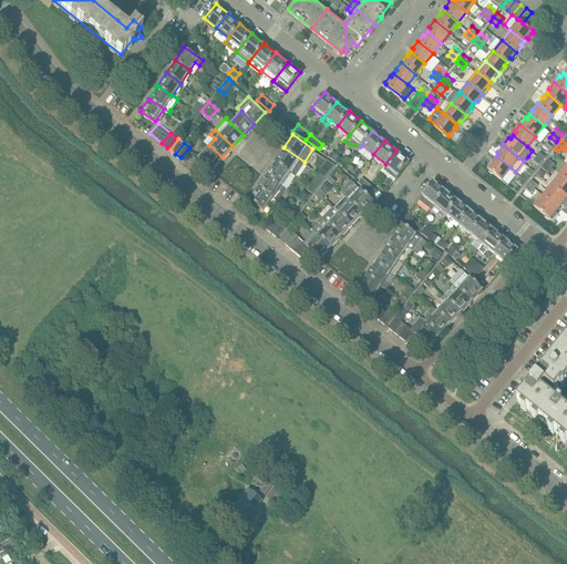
[(212,168),(223,157),(209,145),(198,156),(212,168)]
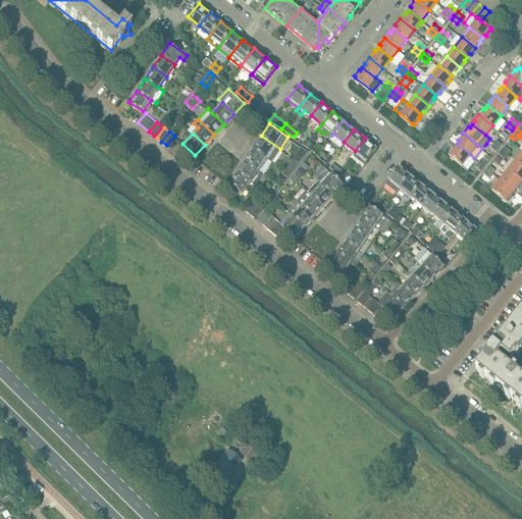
[(261,136),(253,148),(272,160),(280,149),(261,136)]
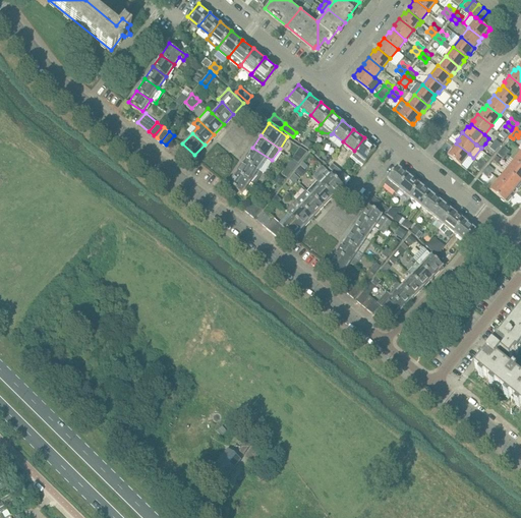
[(364,137),(354,151),(350,156),(357,161),(361,156),(365,160),(375,147),(364,137)]
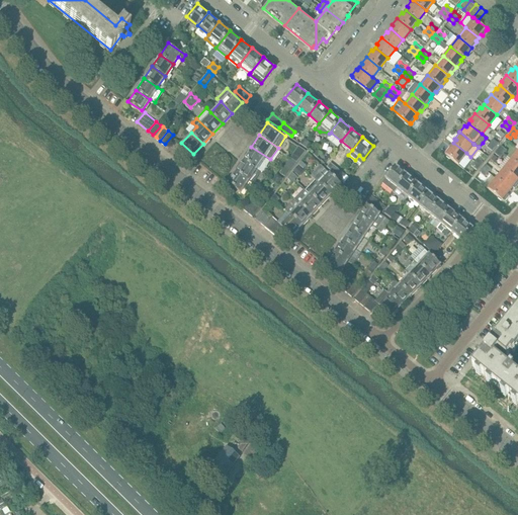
[(493,137),(490,141),(495,145),(499,141),(493,137)]
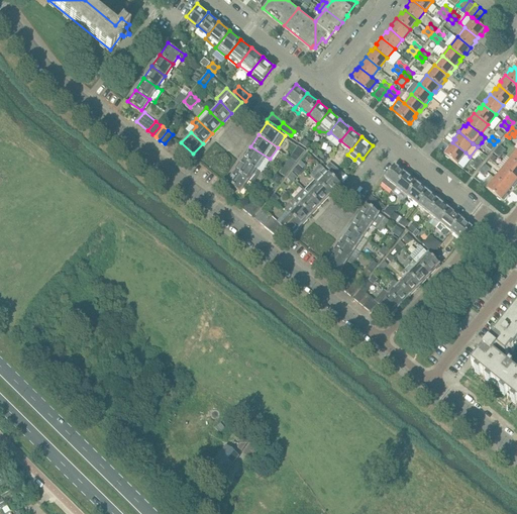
[(491,148),(494,144),(489,140),(486,143),(491,148)]
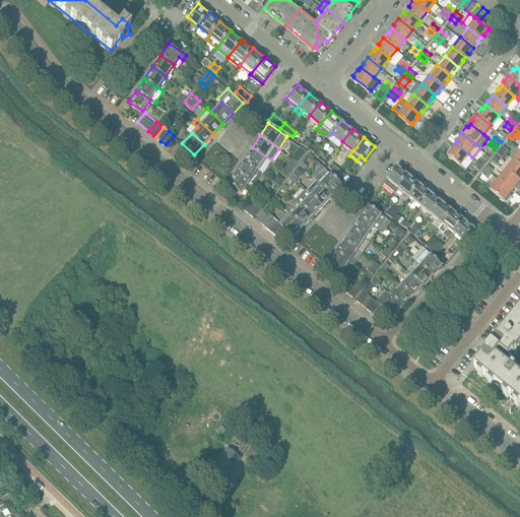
[(447,152),(460,163),(468,153),(455,143),(453,146),(451,145),(446,151),(447,152)]
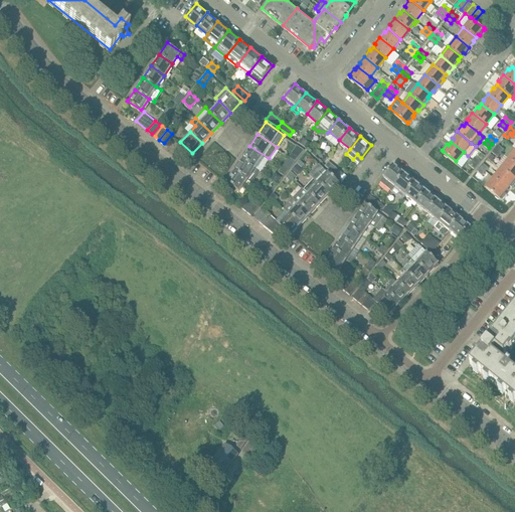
[(498,142),(495,146),(500,151),(503,147),(498,142)]
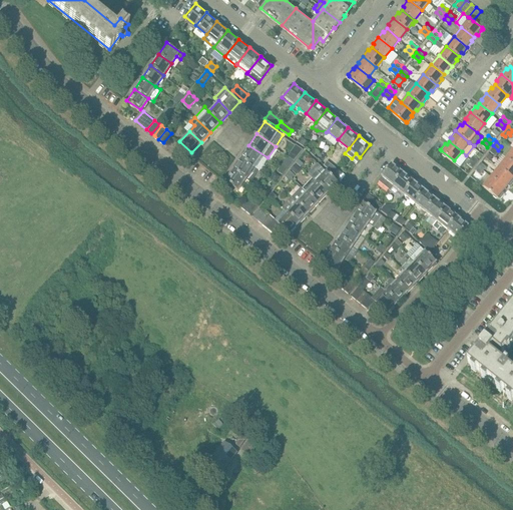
[(260,169),(268,157),(248,145),(240,156),(259,168),(260,169)]
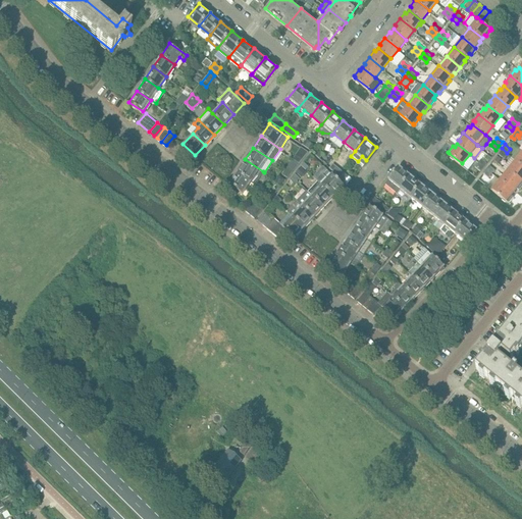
[(502,148),(499,152),(504,156),(507,153),(502,148)]
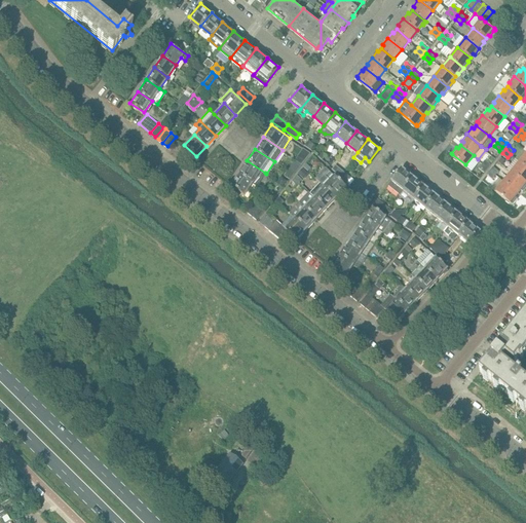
[(487,166),(490,162),(485,158),(482,161),(487,166)]
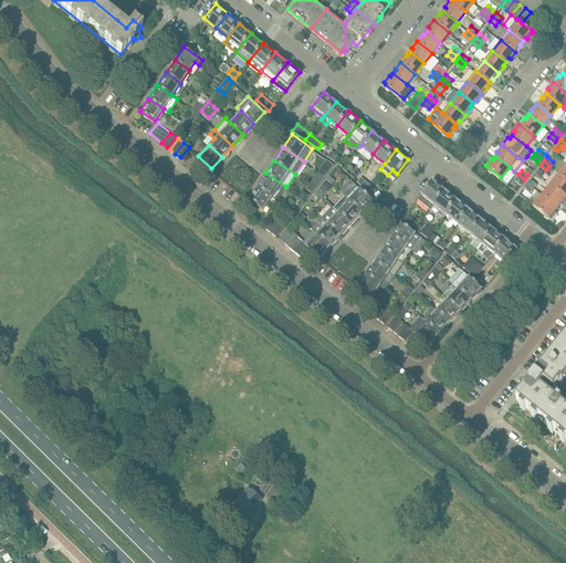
[(258,186),(272,196),(276,199),(285,186),(265,173),(258,186)]
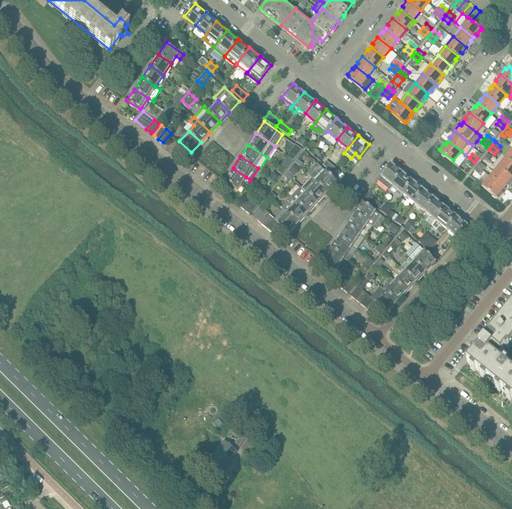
[(511,161),(505,156),(498,165),(511,176),(511,161)]
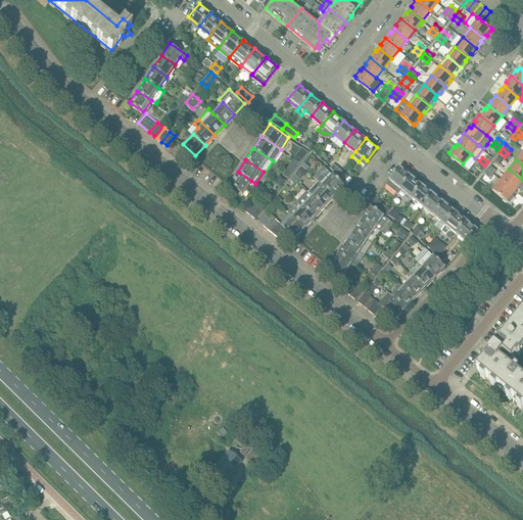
[(481,170),(484,166),(479,160),(476,164),(481,170)]
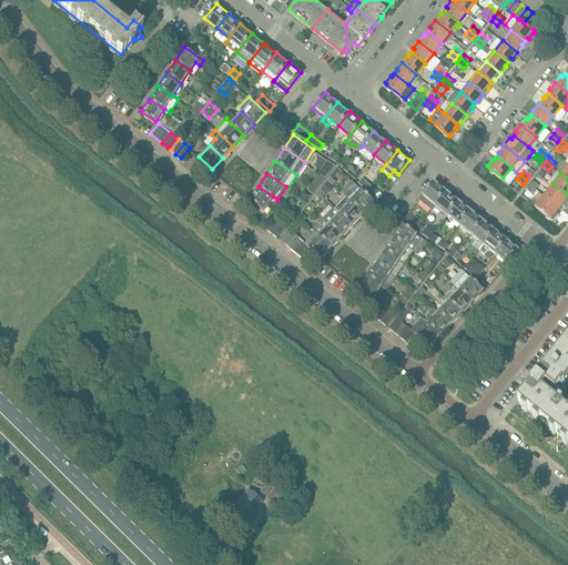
[(362,175),(358,181),(366,189),(371,183),(362,175)]
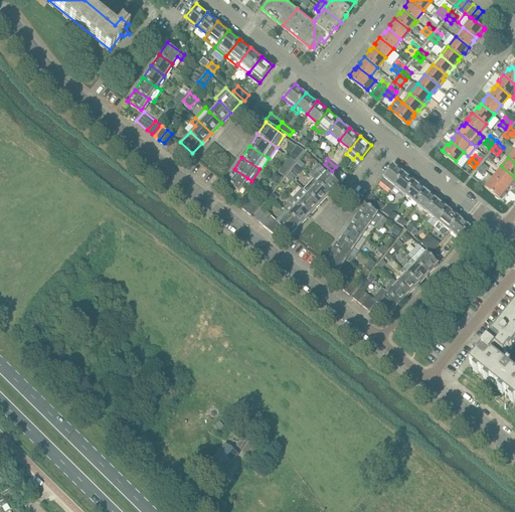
[(483,161),(480,165),(485,169),(488,165),(483,161)]
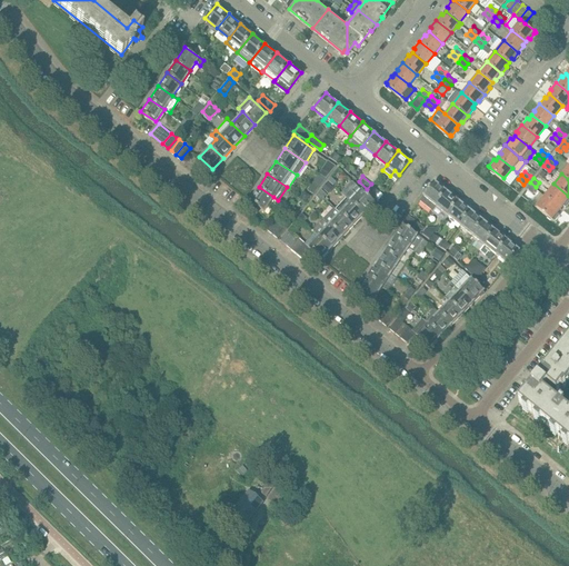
[(447,190),(435,180),(420,198),(432,208),(436,204),(447,190)]
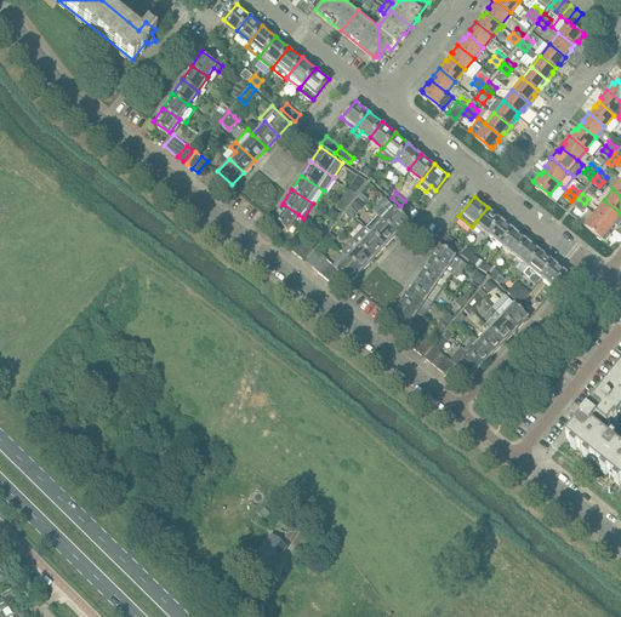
[(359,210),(364,204),(358,198),(353,204),(359,210)]
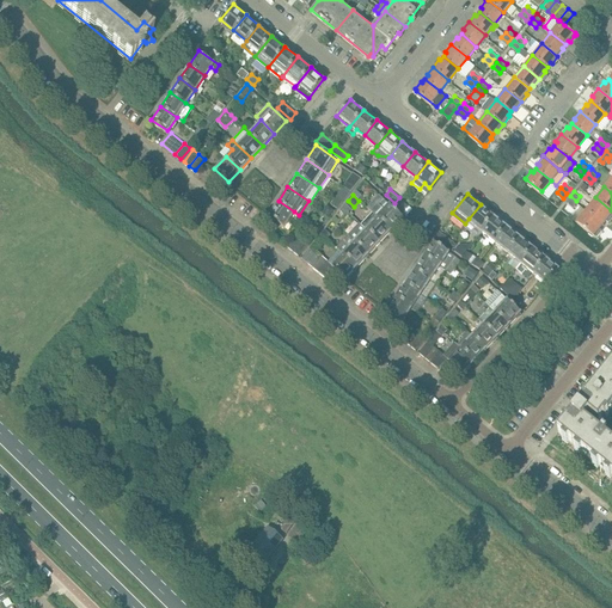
[(383,196),(371,208),(373,210),(378,215),(392,228),(403,216),(390,202),(383,196)]
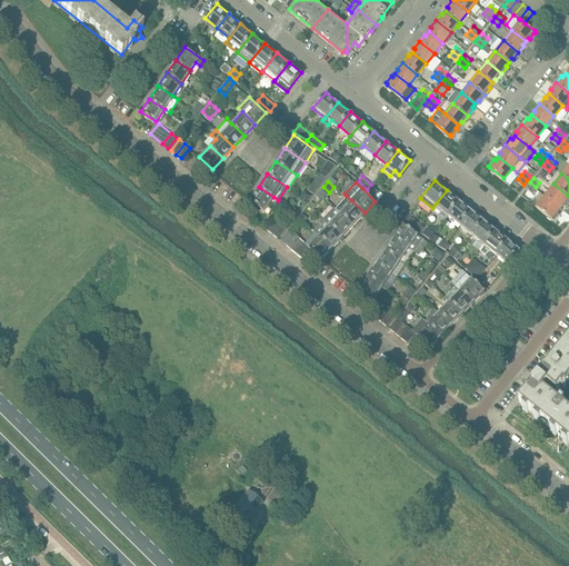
[(530,182),(527,187),(532,191),(536,187),(530,182)]
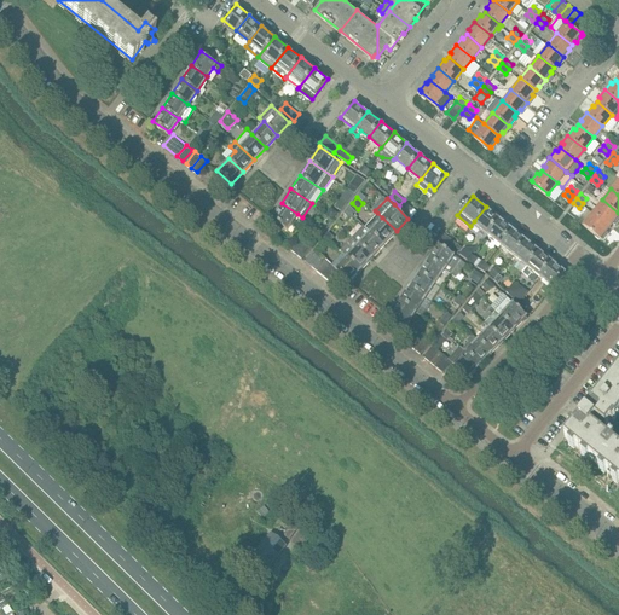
[(404,199),(399,206),(403,208),(412,218),(418,210),(408,202),(404,199)]
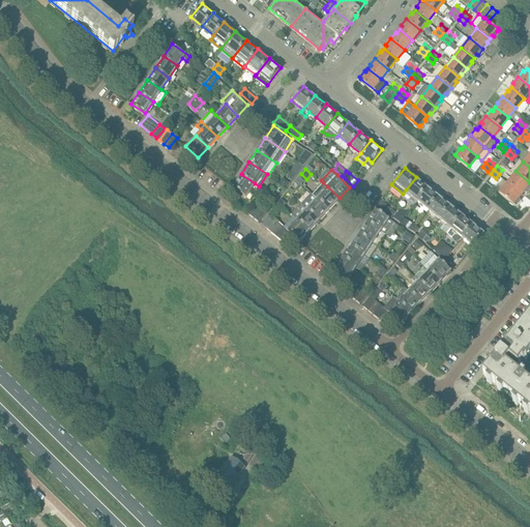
[(529,182),(516,171),(507,181),(523,193),(525,189),(527,191),(529,186),(529,182)]
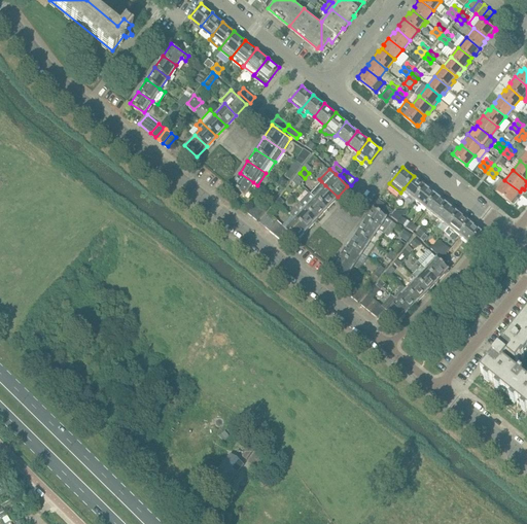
[(245,195),(253,182),(240,173),(232,185),(245,195)]
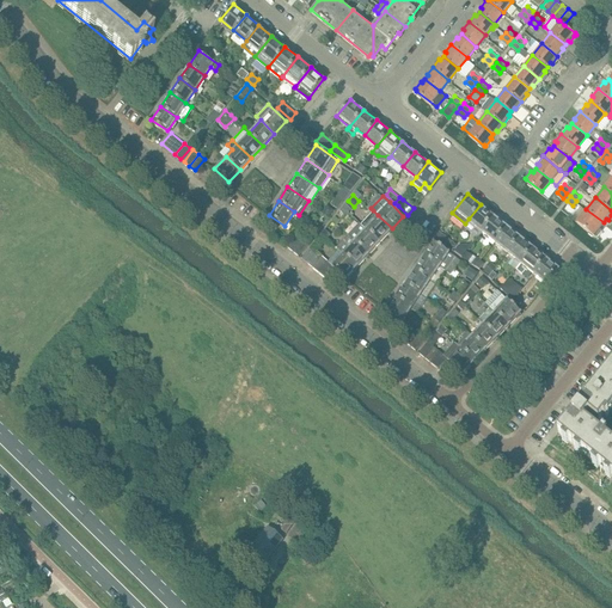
[(469,219),(482,229),(494,214),(481,204),(469,219)]
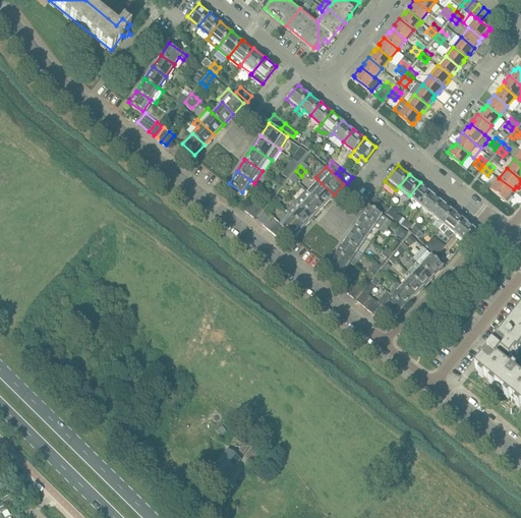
[(511,193),(514,189),(499,178),(491,187),(506,199),(508,200),(513,194),(511,193)]
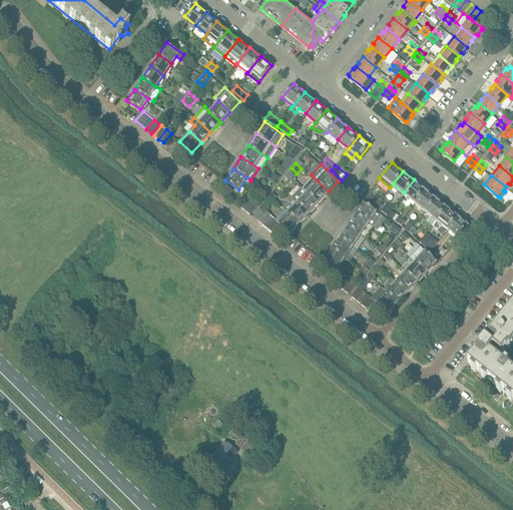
[(313,176),(303,186),(319,201),(329,191),(313,176)]
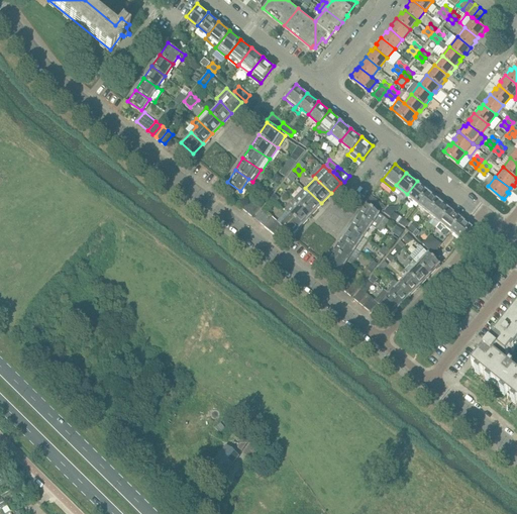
[(428,190),(417,181),(407,194),(418,203),(428,190)]
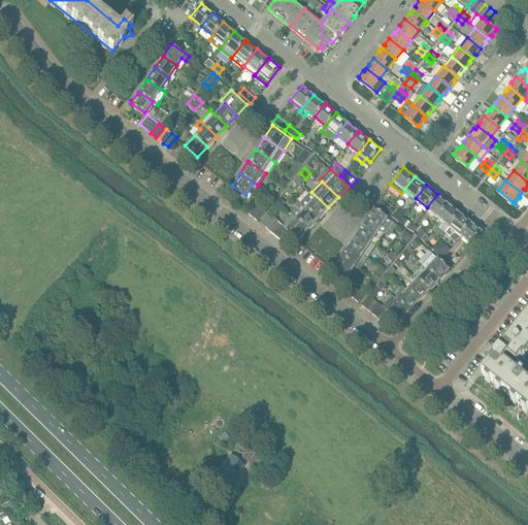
[(300,200),(318,218),(328,207),(311,192),(310,190),(300,200)]
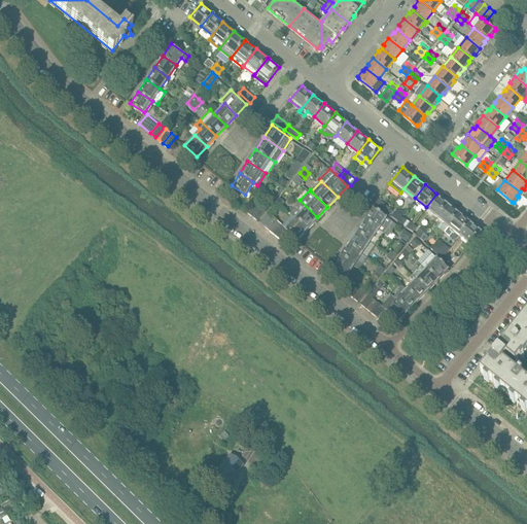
[(426,207),(436,216),(448,203),(436,194),(426,207)]
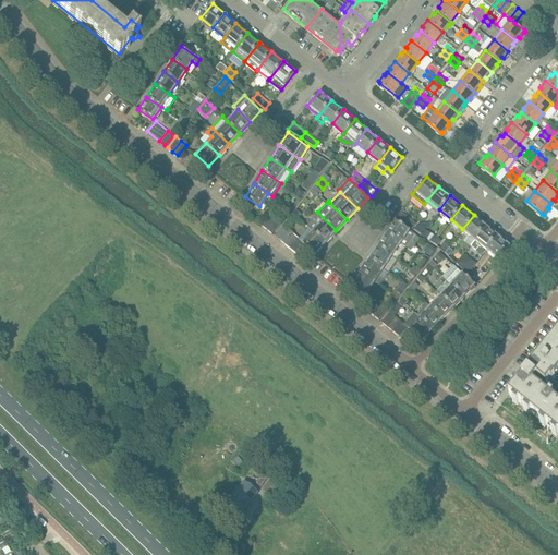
[(400,209),(396,215),(408,224),(412,218),(400,209)]
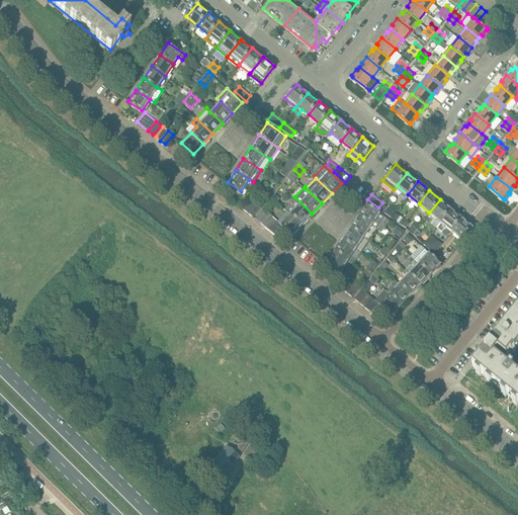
[(284,206),(287,209),(303,224),(312,213),(294,196),(284,206)]
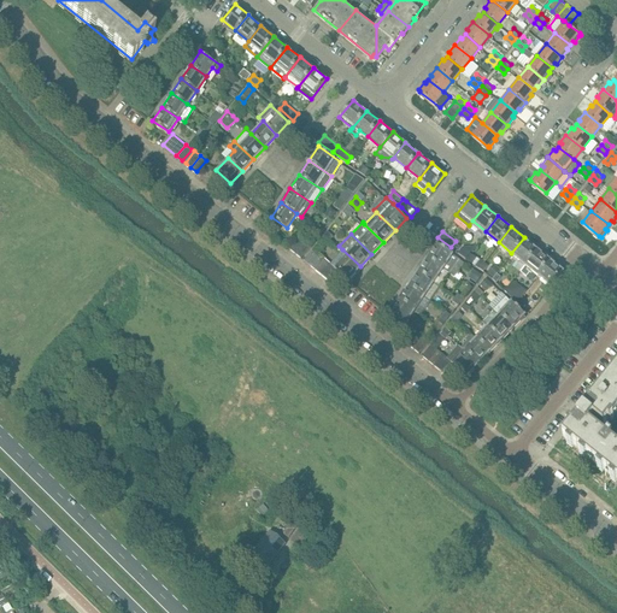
[(289,246),(295,251),(304,240),(298,235),(289,246)]
